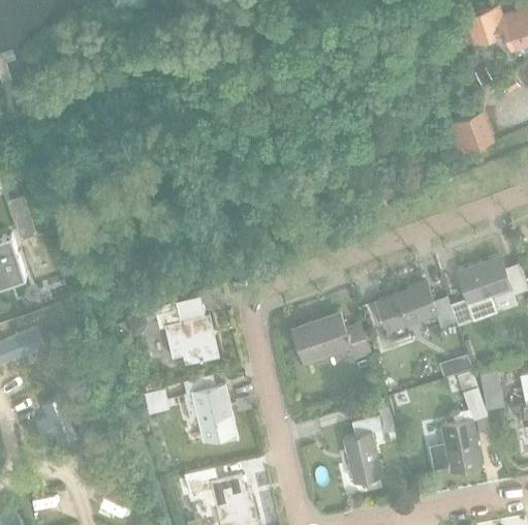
[(527,9),(501,20),(498,9),(466,21),(475,48),(507,36),(513,52),(514,51),(517,59),(527,55),(527,9)]
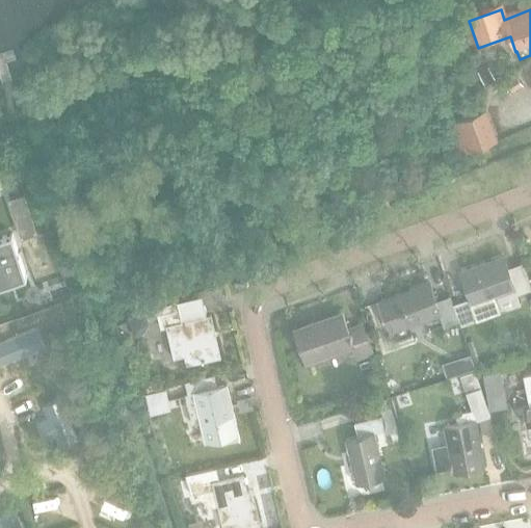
[(447,125),(458,156),(497,141),(485,110),(447,125)]
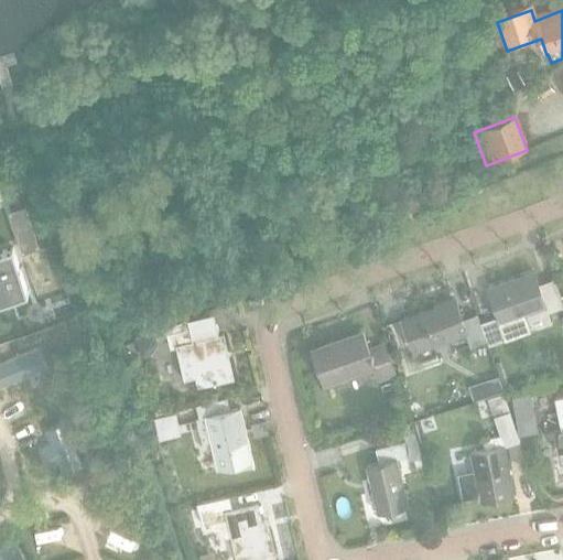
[(25,211),(10,216),(23,256),(38,250),(25,211)]
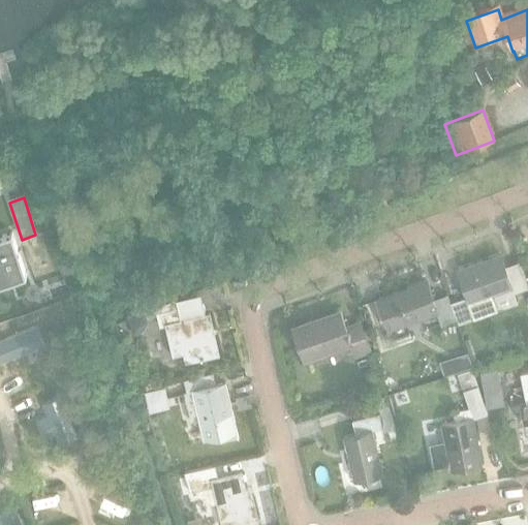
[(0,286),(4,285),(4,283),(10,281),(10,283),(27,279),(12,235),(0,239),(0,286)]
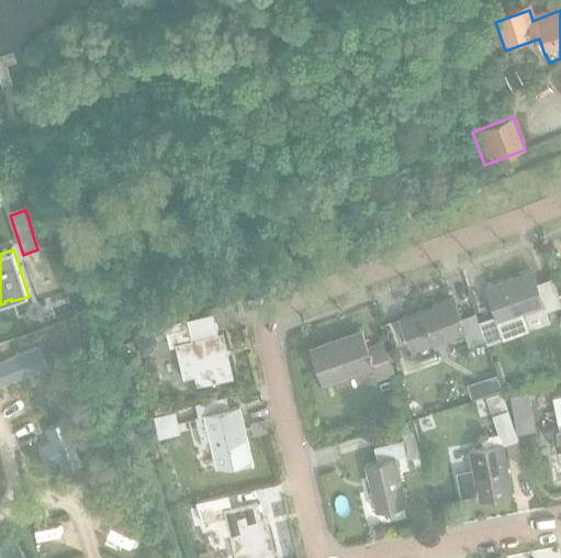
[(551,281),(537,286),(533,274),(486,290),(504,342),(529,333),(523,314),(543,307),(546,314),(560,309),(560,305),(551,281)]
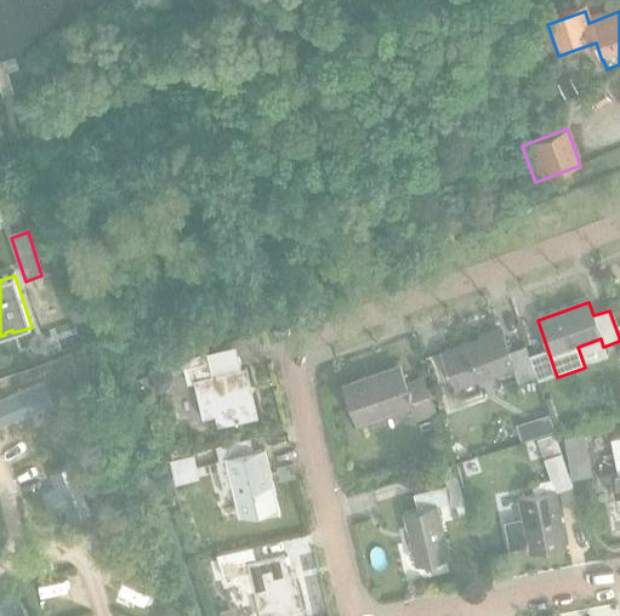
[(524,348),(508,354),(501,334),(444,353),(456,387),(513,368),(518,383),(535,377),(524,348)]
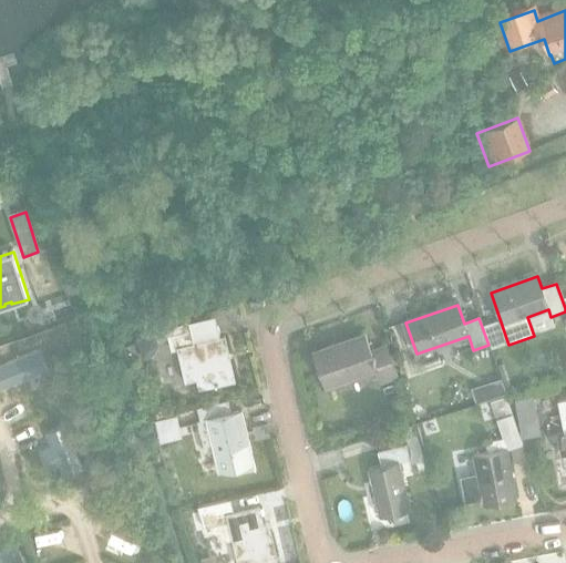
[(224,339),(194,346),(191,333),(167,338),(171,352),(177,351),(185,384),(197,381),(199,391),(234,382),(224,339)]
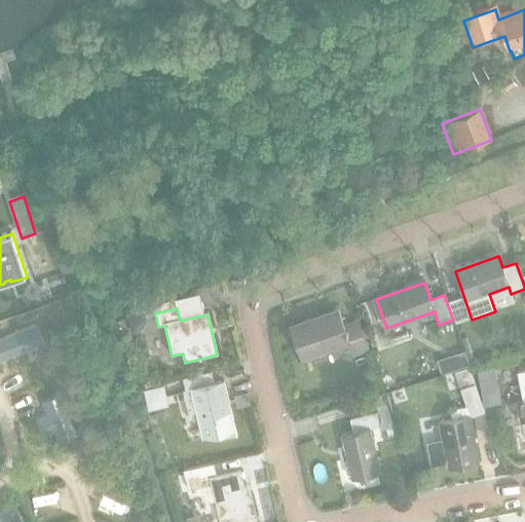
[(358,323),(343,328),(338,312),(292,330),(302,358),(347,342),(352,357),(368,351),(358,323)]
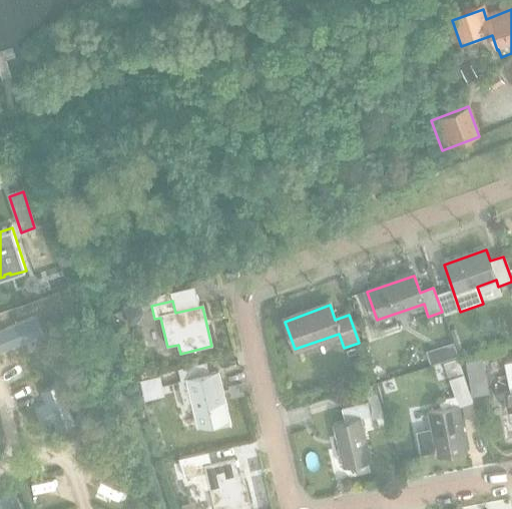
[(429,414),(437,459),(467,453),(459,410),(473,405),(458,361),(444,366),(453,393),(456,398),(444,400),(446,411),(429,414)]
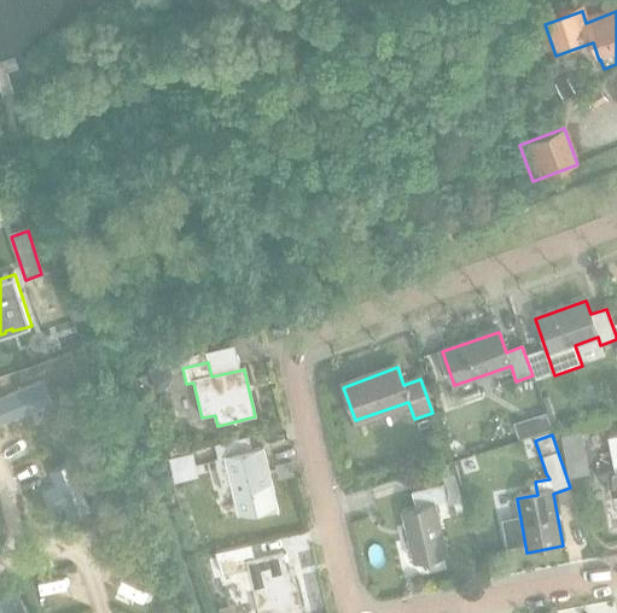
[(263,449),(251,453),(248,438),(215,445),(219,460),(215,461),(223,495),(234,492),(239,514),(277,506),(263,449)]
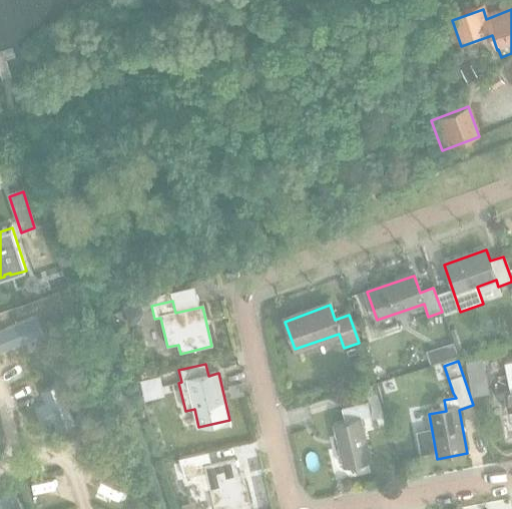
[(334,425),(344,468),(371,461),(361,419),(371,417),(368,403),(342,409),(345,422),(334,425)]
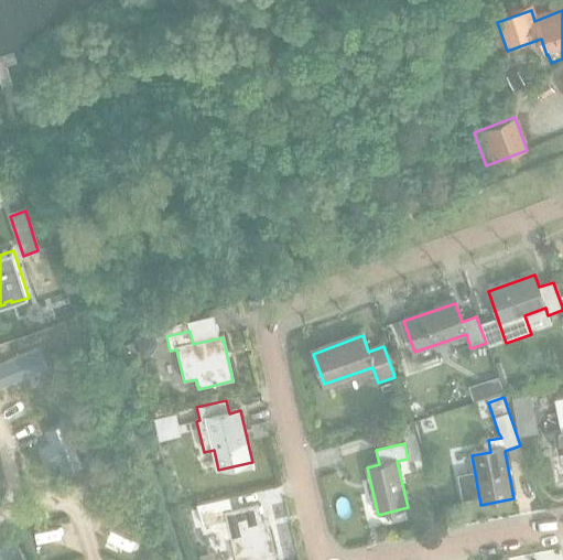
[(258,507),(233,514),(230,499),(199,507),(204,528),(213,526),(214,531),(227,540),(233,539),(237,559),(275,559),(269,532),(263,534),(258,507)]
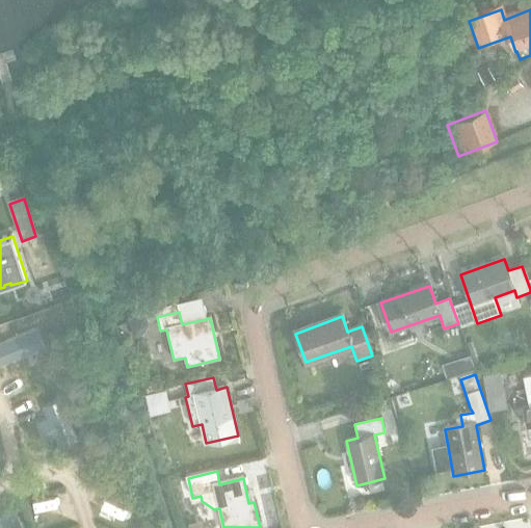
[(23,527),(16,507),(0,513),(5,527),(23,527)]
